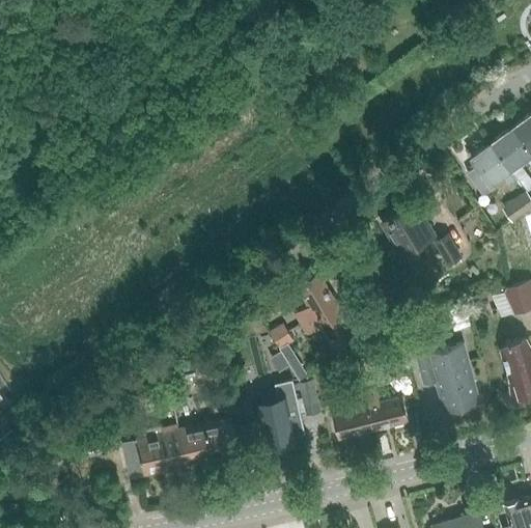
[(530,115),(511,130),(530,156),(530,115)]
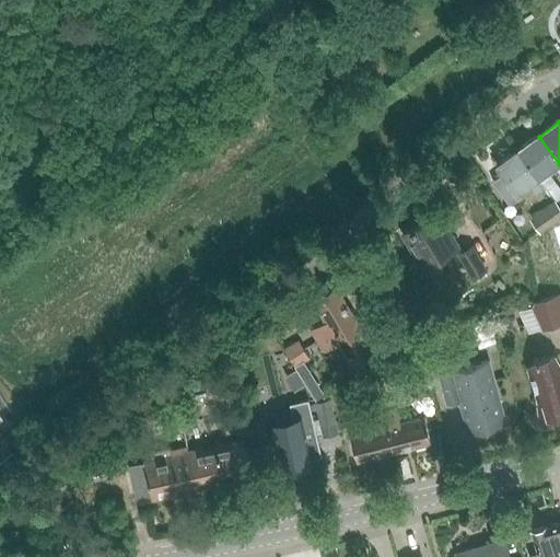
[(539,137),(517,152),(538,181),(545,189),(555,204),(555,205),(559,200),(559,193),(555,186),(556,185),(547,174),(559,164),(539,137)]
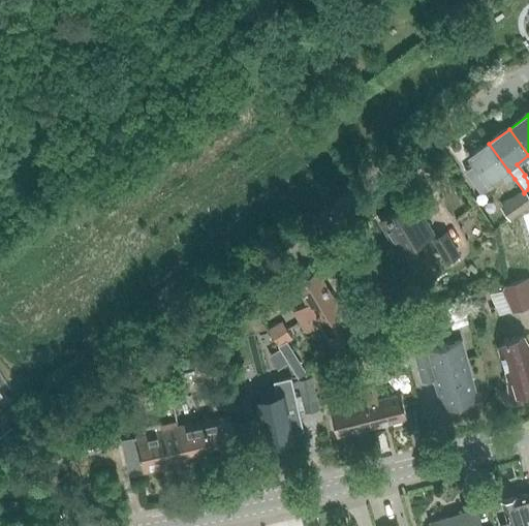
[(475,168),(466,175),(480,195),(490,188),(488,185),(501,176),(507,184),(515,179),(508,171),(489,144),(468,159),(475,168)]
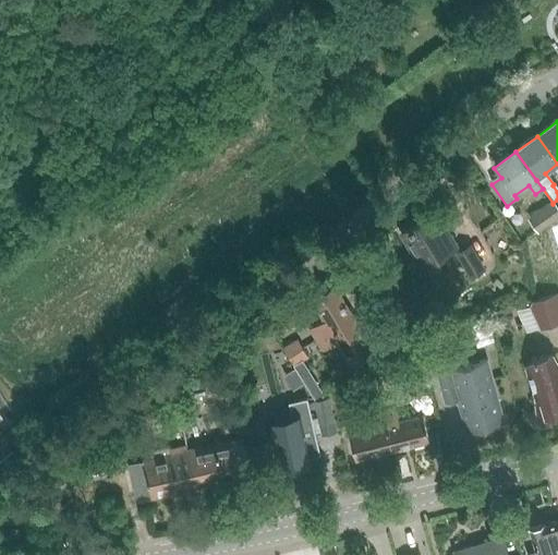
[(557,209),(553,204),(553,203),(528,221),(538,237),(557,221),(557,209)]
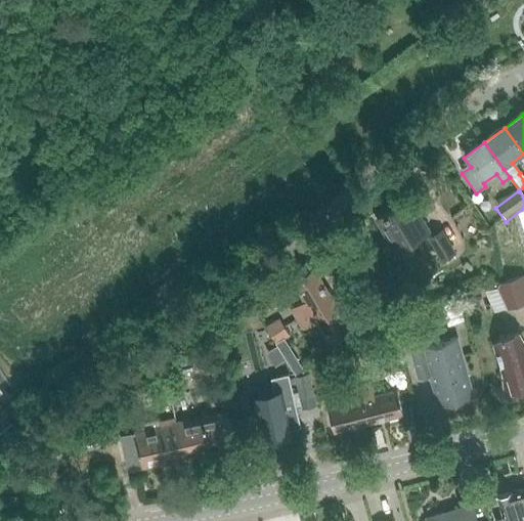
[(377,221),(396,254),(429,235),(409,202),(377,221)]
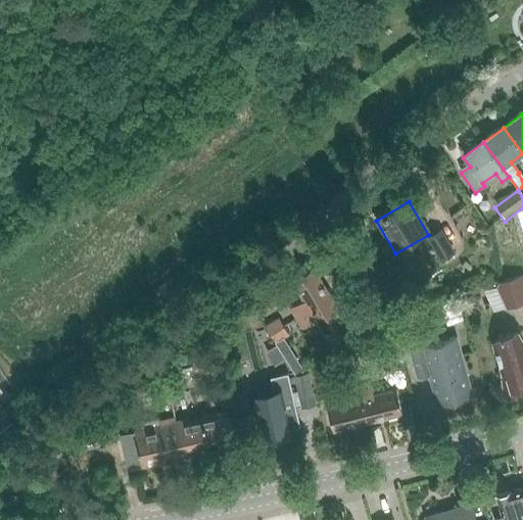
[(430,240),(443,263),(454,256),(439,234),(430,240)]
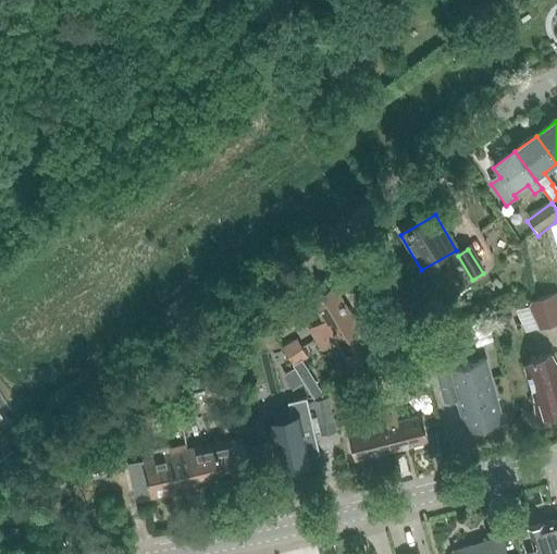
[(310,332),(317,343),(353,321),(333,290),(311,303),(324,323),(310,332)]
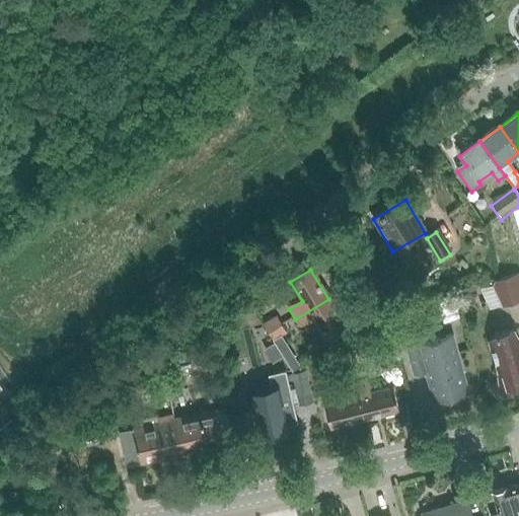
[(494,288),(503,307),(518,301),(518,277),(518,276),(495,284),(494,288)]
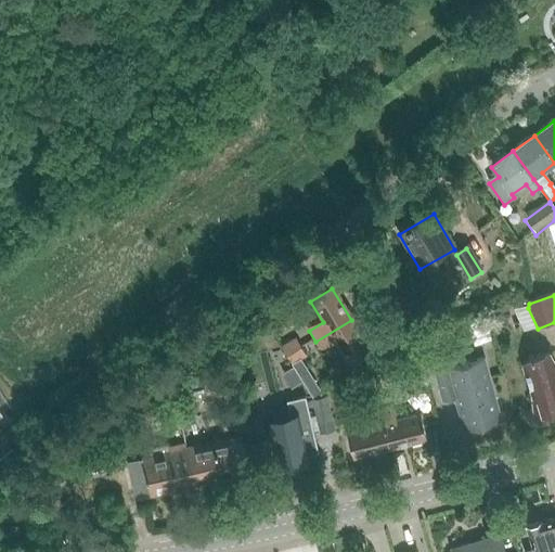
[(351,320),(315,342),(322,354),(337,345),(350,366),(365,356),(371,352),(351,320)]
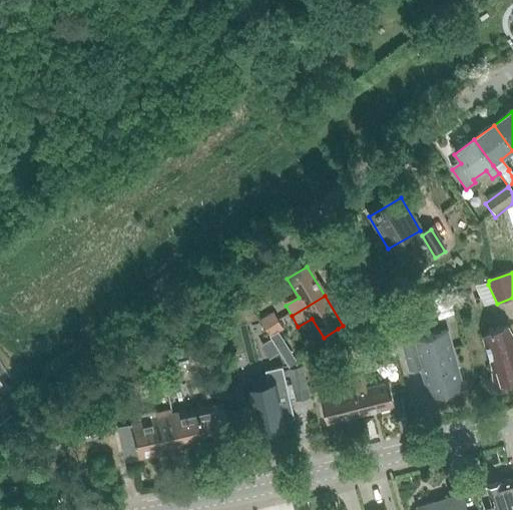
[(261,324),(266,332),(279,324),(274,316),(261,324)]
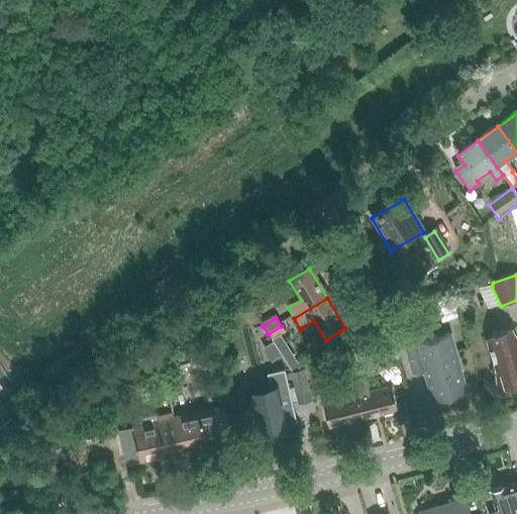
[(281,326),(268,334),(273,342),(276,340),(286,333),(281,326)]
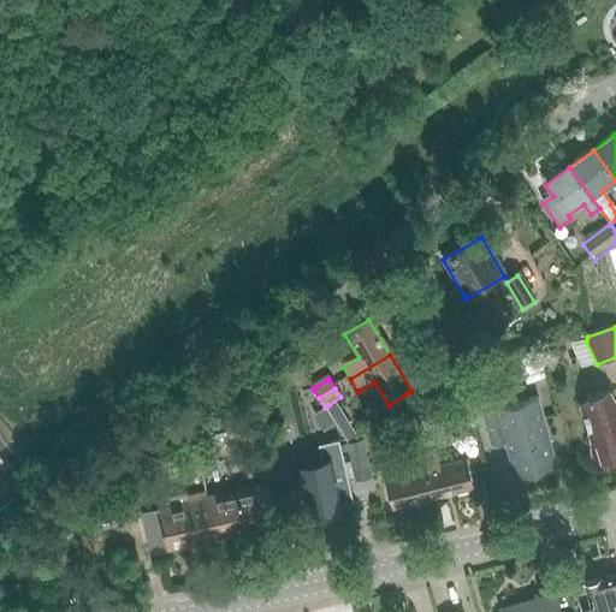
[(406,394),(389,405),(395,416),(413,406),(406,394)]
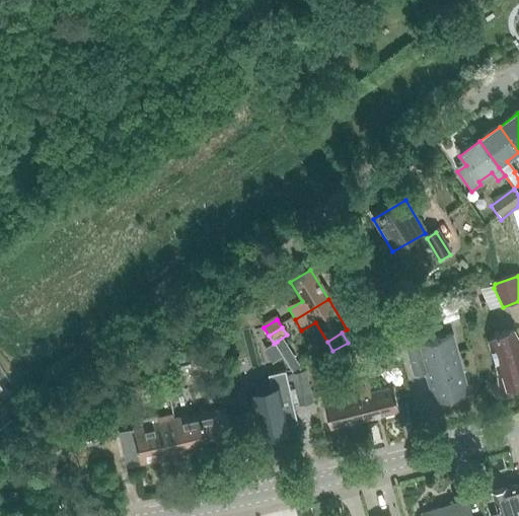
[(500,390),(504,397),(514,390),(514,387),(518,385),(518,343),(514,333),(496,337),(489,344),(497,371),(500,390)]
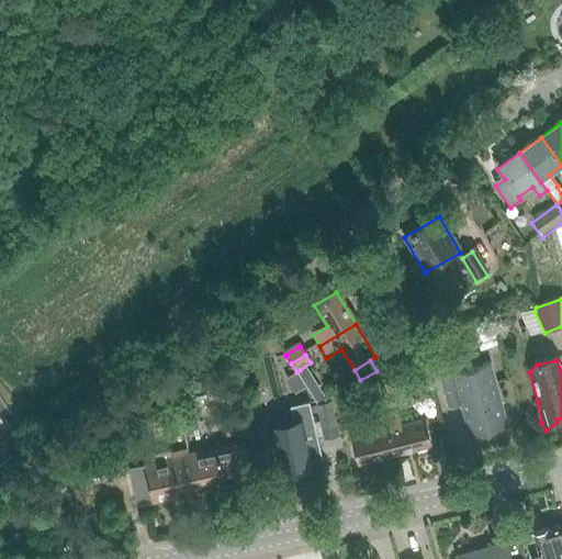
[(462,404),(471,437),(506,428),(489,366),(456,375),(456,372),(440,377),(449,409),(462,404)]
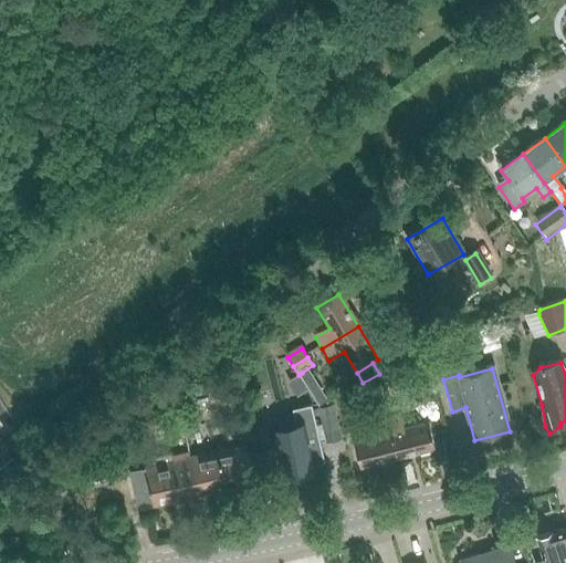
[(390,382),(406,399),(418,389),(404,372),(390,382)]
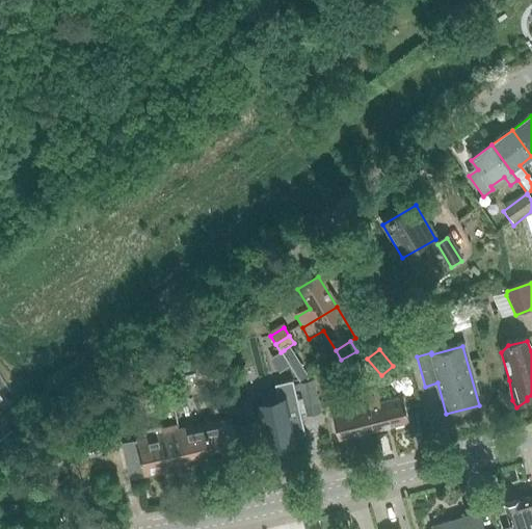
[(197,360),(203,375),(218,371),(213,354),(197,360)]
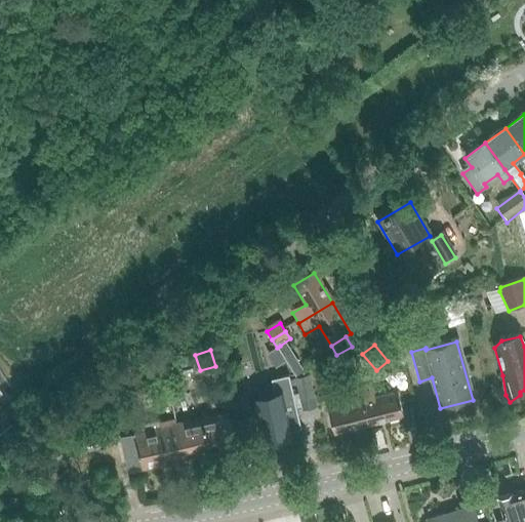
[(189,353),(175,357),(179,367),(192,363),(189,353)]
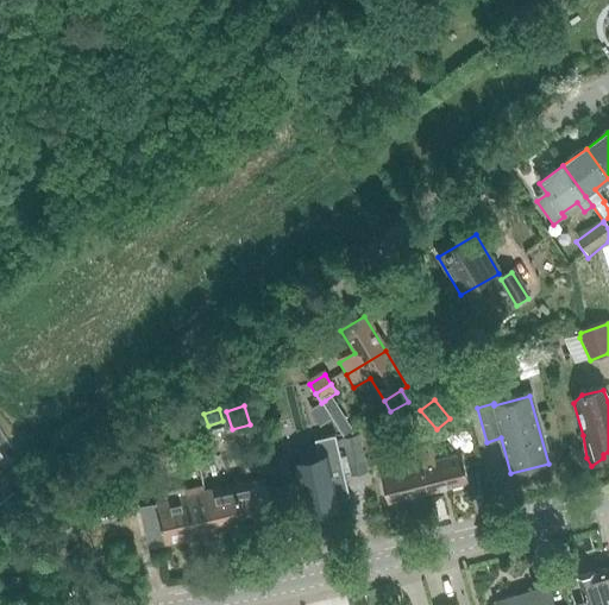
[(349,421),(337,428),(344,440),(356,433),(349,421)]
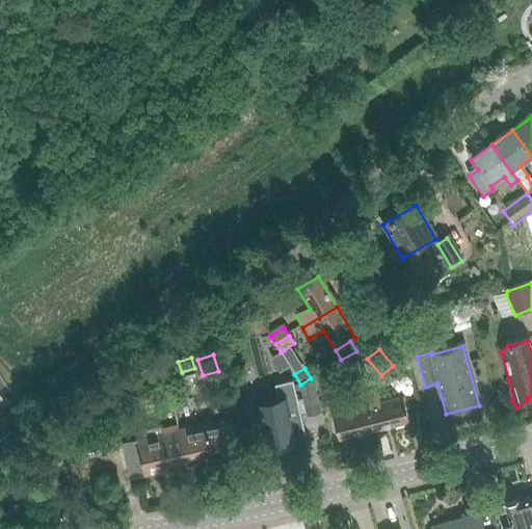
[(374,432),(365,393),(376,390),(376,388),(373,389),(372,384),(363,386),(361,378),(353,379),(355,388),(352,388),(354,394),(351,394),(356,412),(333,418),(339,441),(374,432)]
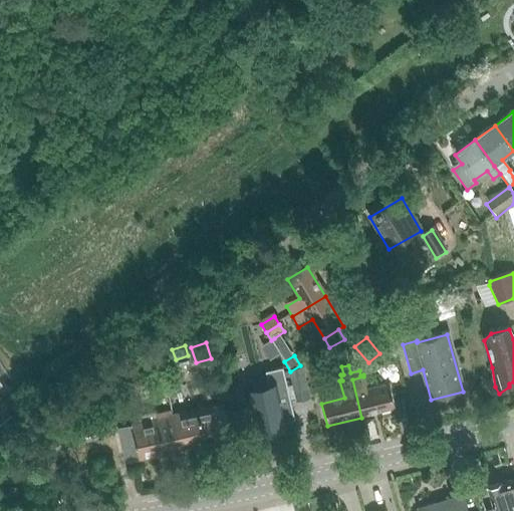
[(287,387),(283,370),(265,375),(268,390),(246,395),(256,434),(285,428),(285,423),(295,420),(291,404),(287,387)]
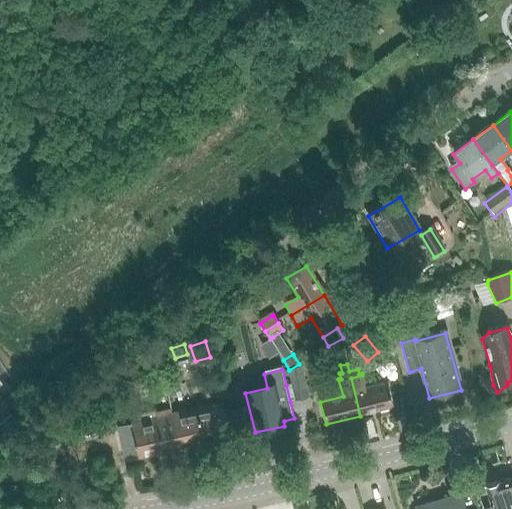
[(287,372),(292,394),(307,390),(301,369),(287,372)]
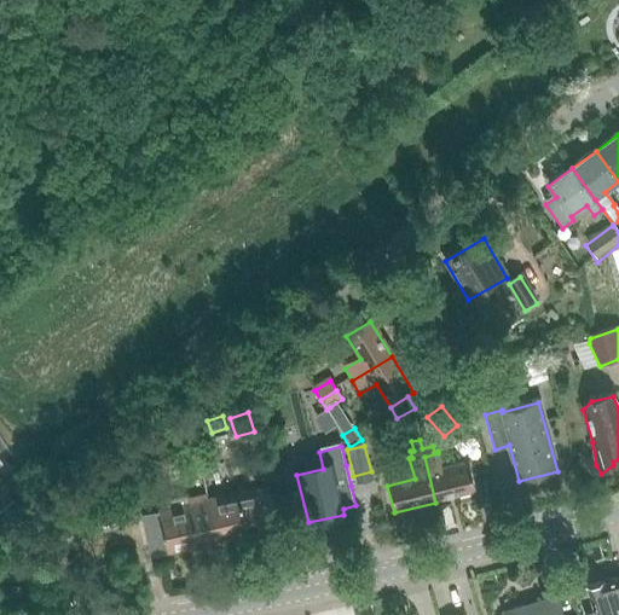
[(443,473),(438,453),(424,457),(435,503),(476,492),(469,465),(443,473)]
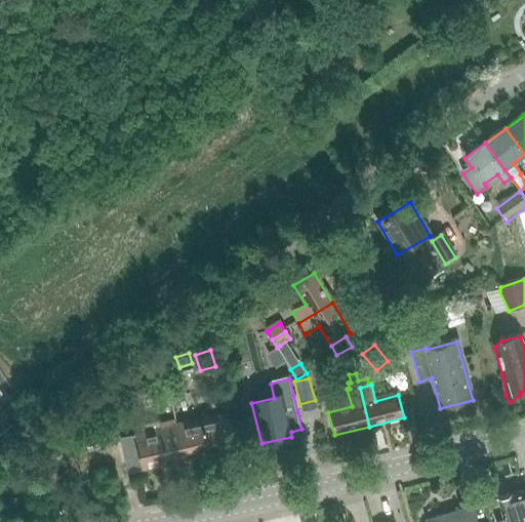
[(148,387),(134,391),(138,404),(152,400),(148,387)]
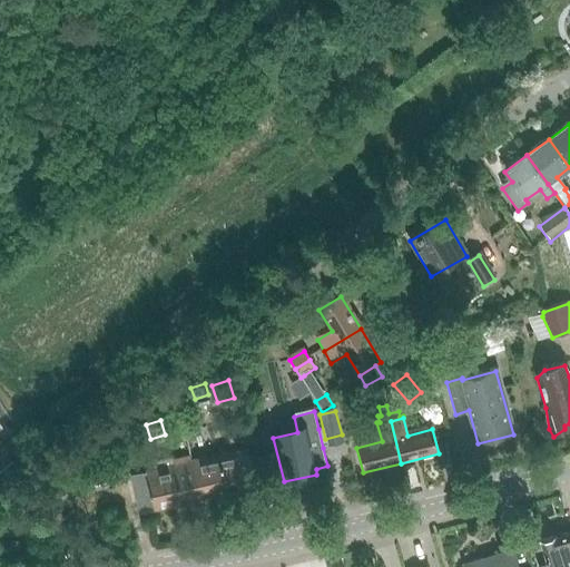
[(0,472),(13,463),(0,443),(0,472)]
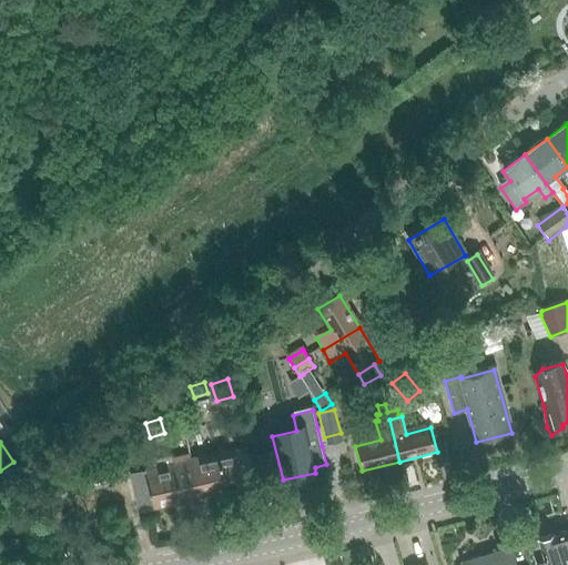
[(246,449),(195,461),(204,500),(255,488),(246,449)]
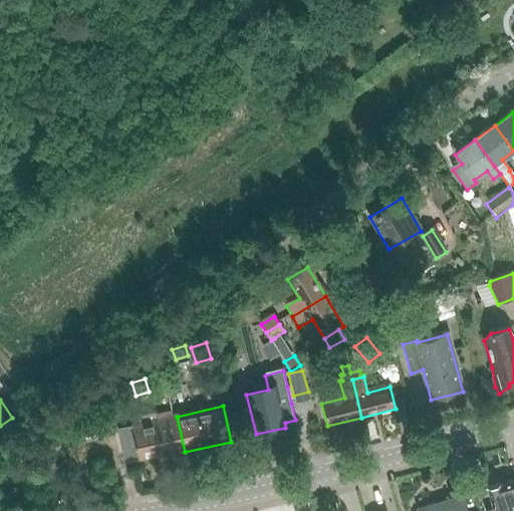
[(106,412),(92,415),(96,437),(110,434),(106,412)]
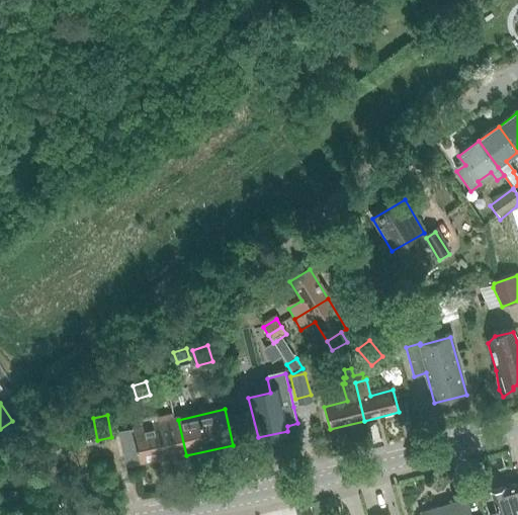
[(186,455),(178,420),(175,421),(174,417),(158,420),(157,417),(139,421),(140,427),(132,429),(141,466),(186,455)]
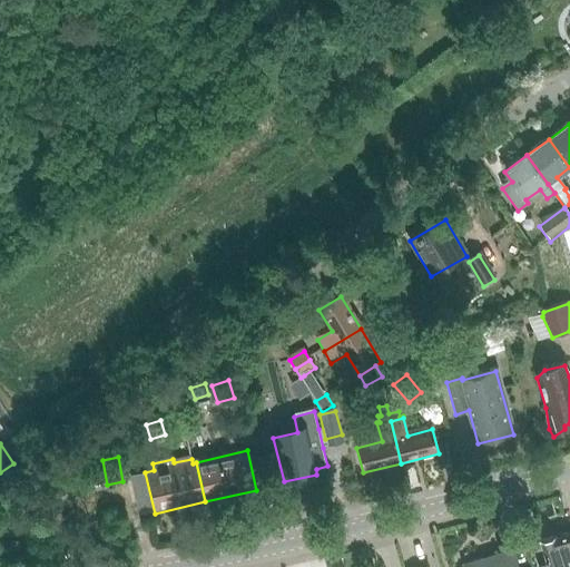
[(569,566),(569,534),(540,544),(547,566),(569,566)]
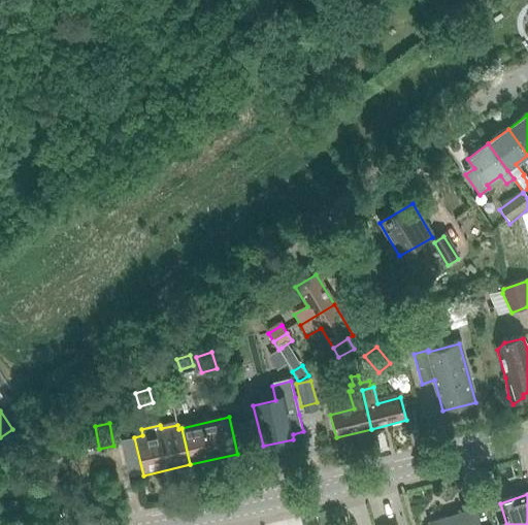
[(479,524),(475,511),(428,524),(479,524)]
